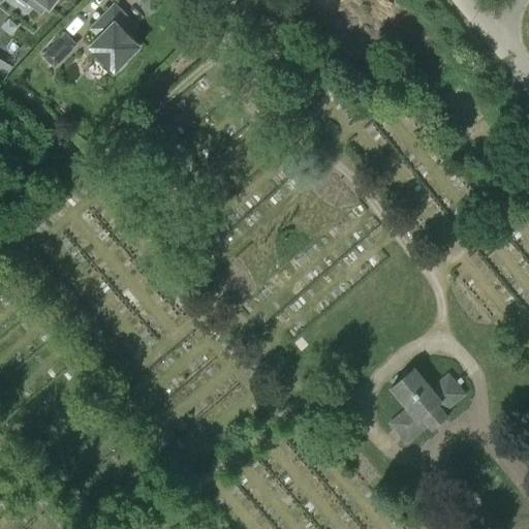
[(28,0),(27,3),(39,13),(44,7),(48,9),(55,0),(28,0)]
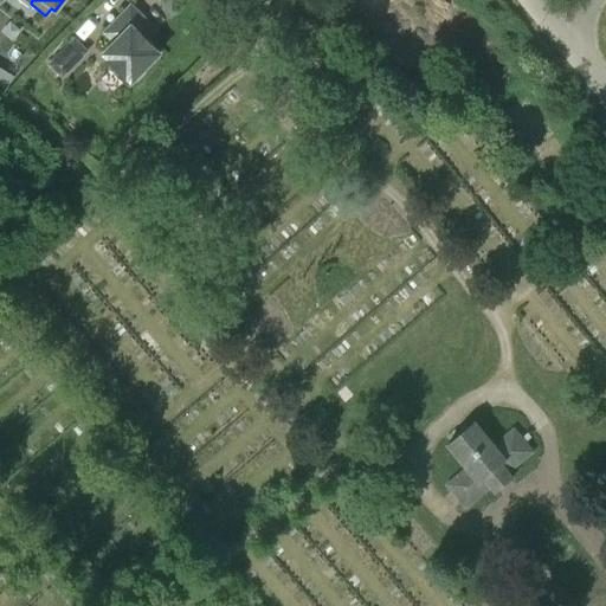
[(103,55),(131,83),(160,55),(140,34),(149,25),(131,6),(104,33),(115,44),(103,55)]
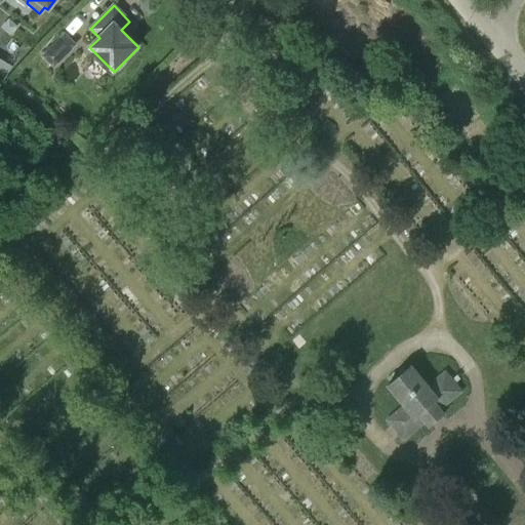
[(76,45),(64,33),(41,56),(53,69),(76,45)]
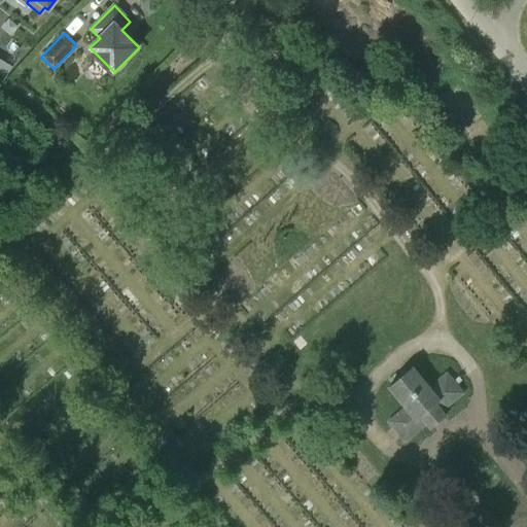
[(0,60),(0,77),(4,80),(12,67),(0,60)]
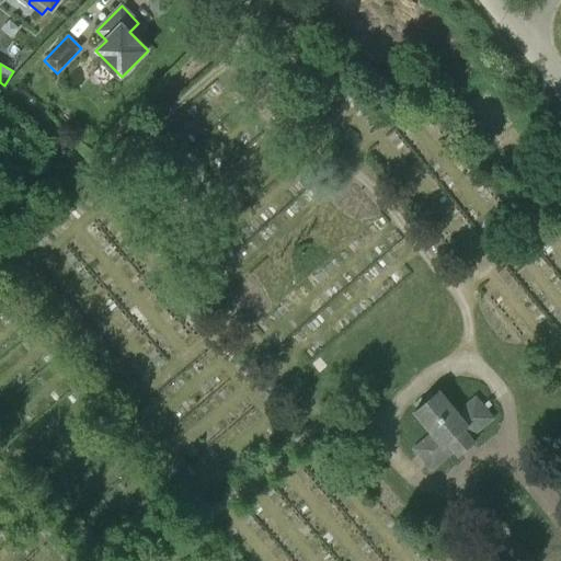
[(432,433),(413,449),(432,470),(455,450),(459,457),(476,443),(471,437),(494,418),(477,397),(457,412),(439,391),(414,412),(432,433)]
